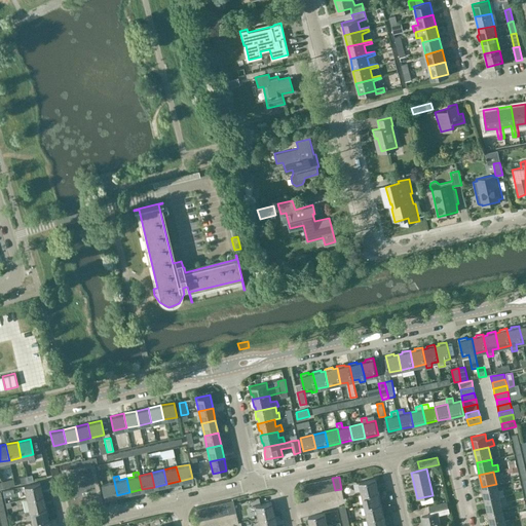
[(332,478),(326,479),(329,491),(335,490),(332,478)]
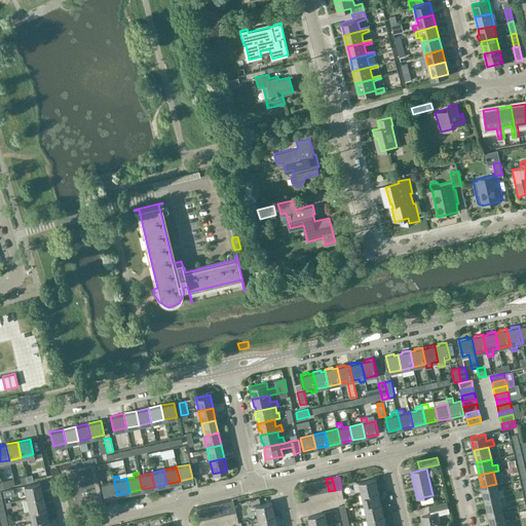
[(323,493),(329,491),(326,479),(320,481),(323,493)]
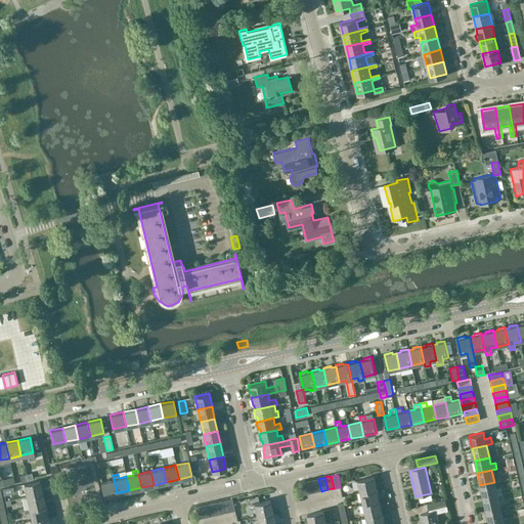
[(358,480),(361,492),(377,489),(374,477),(358,480)]
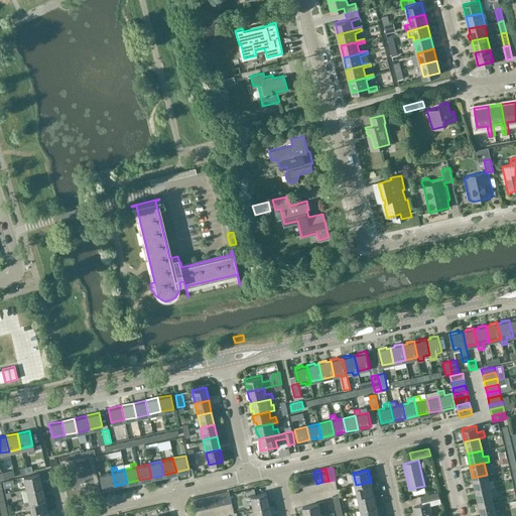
[(8,472),(2,473),(3,479),(9,478),(13,477),(11,471),(8,472)]
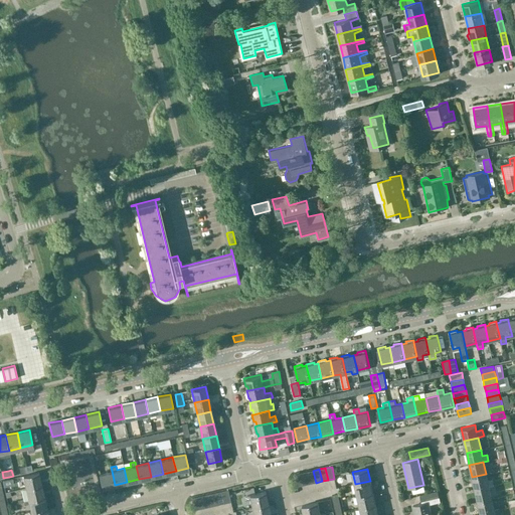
[(115,485),(112,471),(99,474),(102,488),(115,485)]
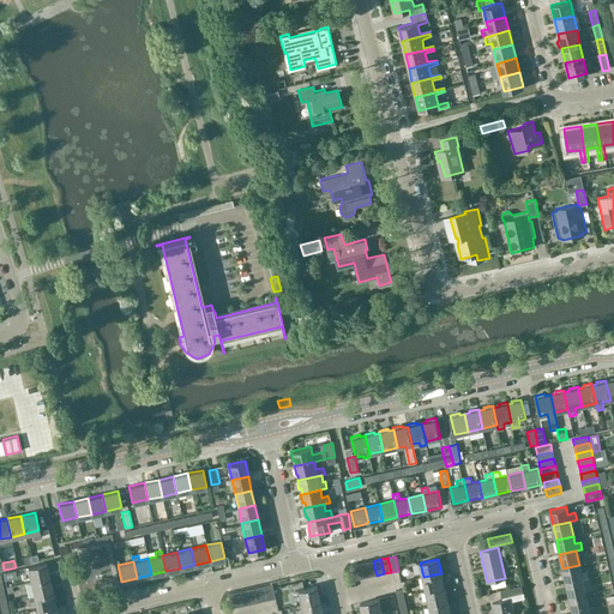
[(369,577),(377,576),(373,561),(366,563),(369,577)]
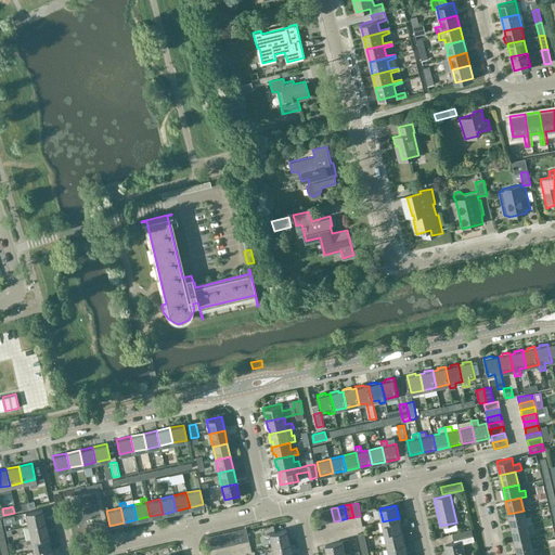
[(25,513),(27,526),(44,521),(41,508),(25,513)]
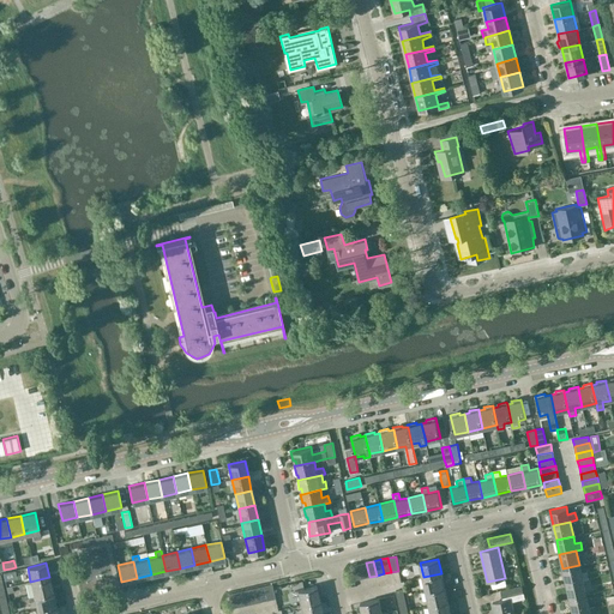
[(366,563),(359,565),(362,579),(369,577),(366,563)]
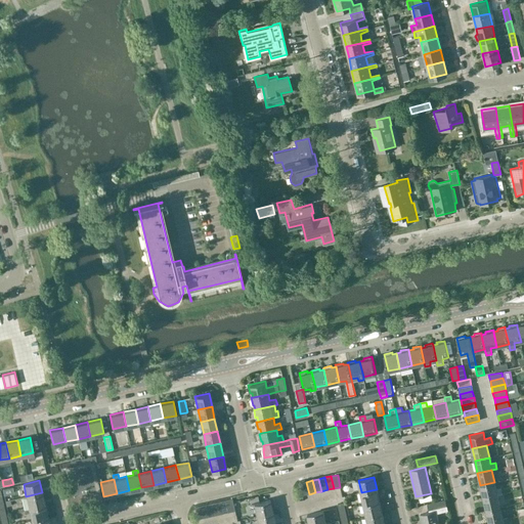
[(303,495),(309,494),(306,482),(300,483),(303,495)]
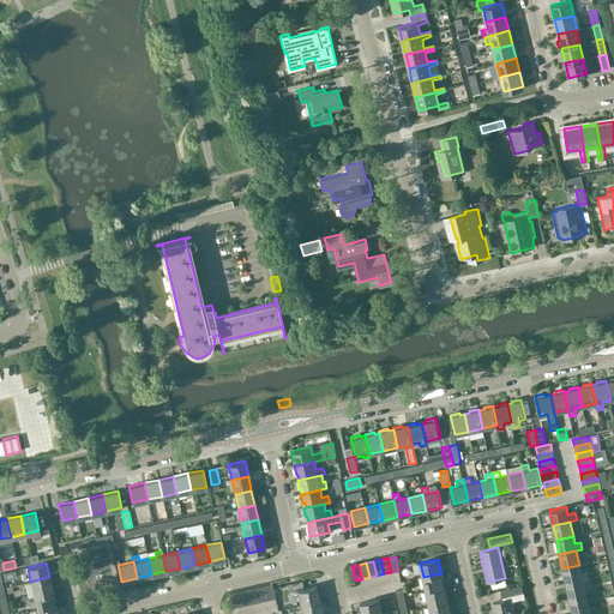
[(582,572),(579,565),(563,569),(566,583),(589,578),(587,571),(582,572)]
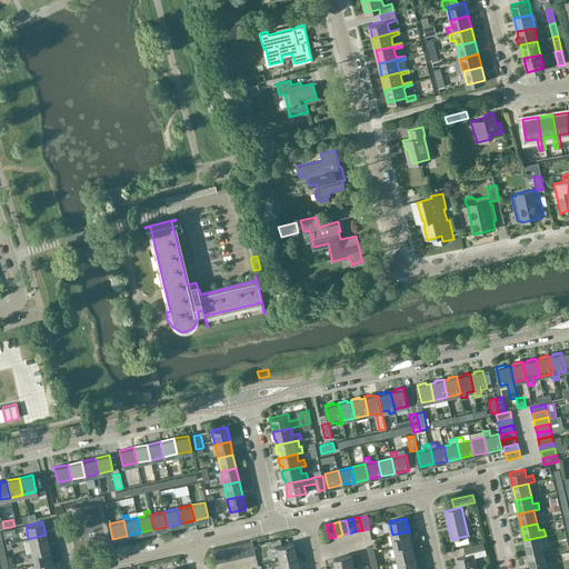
[(409,531),(392,535),(395,548),(412,543),(409,531)]
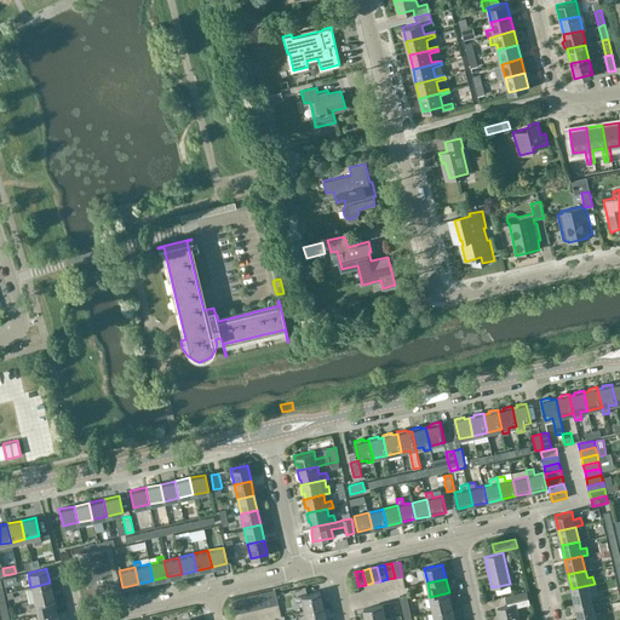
[(30,587),(34,601),(53,597),(50,583),(30,587)]
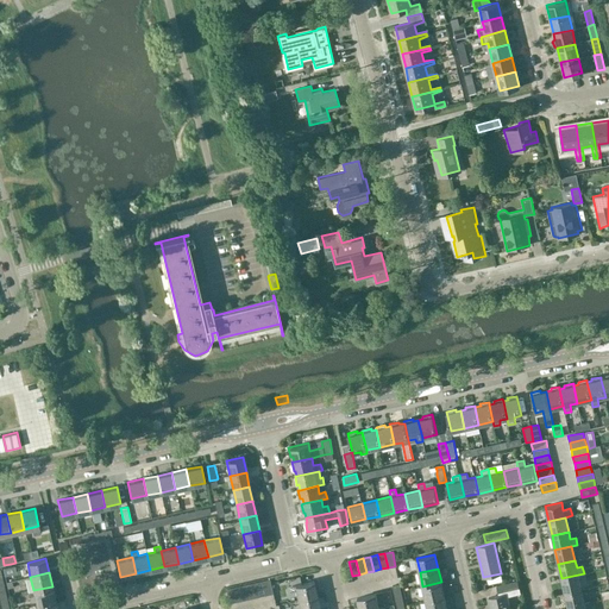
[(588,588),(584,573),(562,578),(565,594),(582,589),(588,588)]
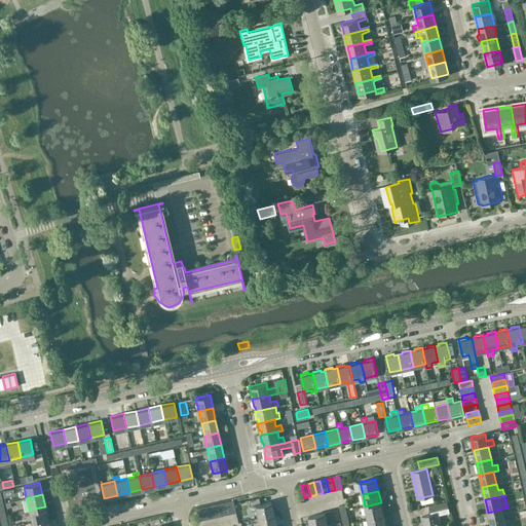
[(233,500),(227,501),(229,514),(236,513),(233,500)]
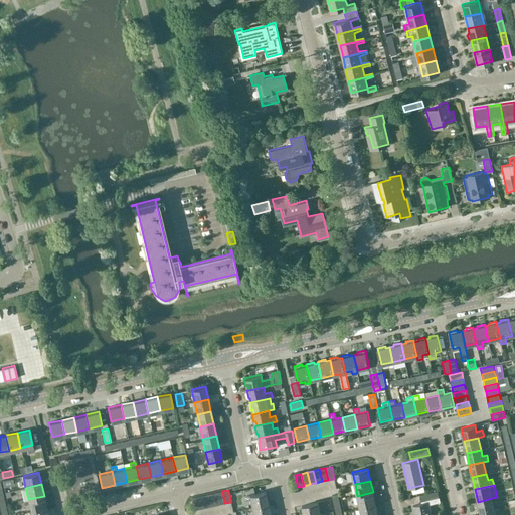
[(222,491),(216,493),(218,505),(224,503),(222,491)]
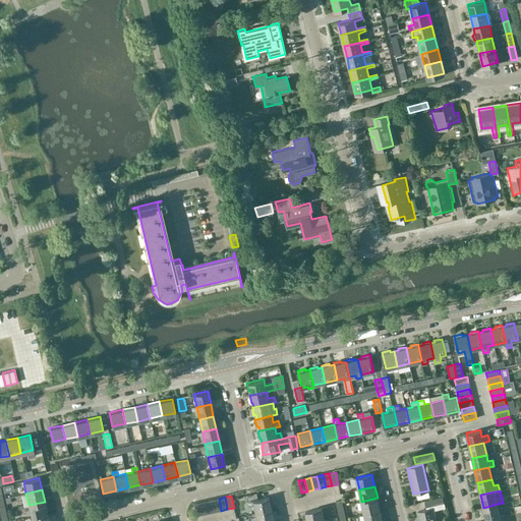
[(252,501),(255,513),(271,510),(269,497),(252,501)]
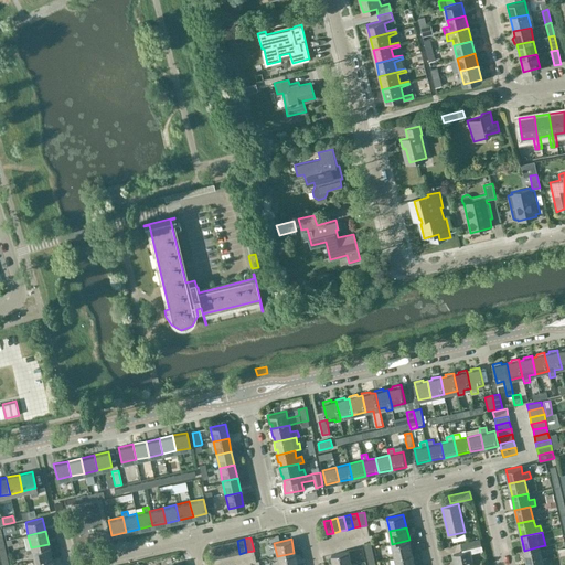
[(459,543),(461,552),(452,554),(455,564),(472,564),(470,554),(482,551),(479,539),(459,543)]
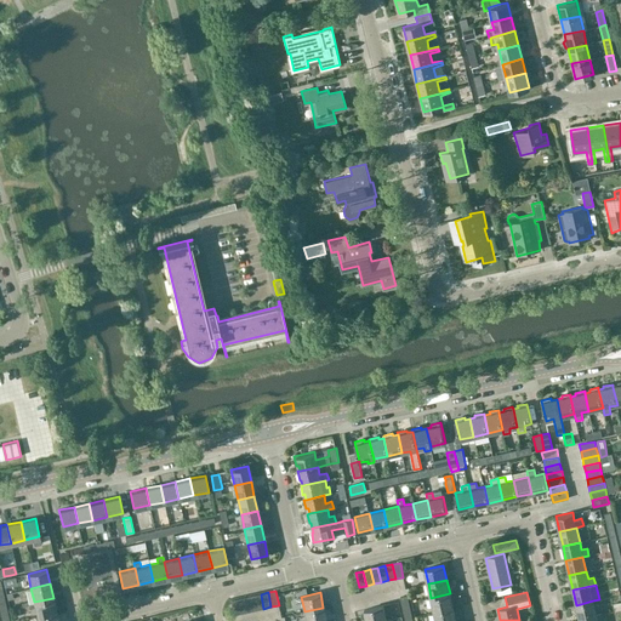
[(454,608),(450,593),(431,598),(434,611),(454,608)]
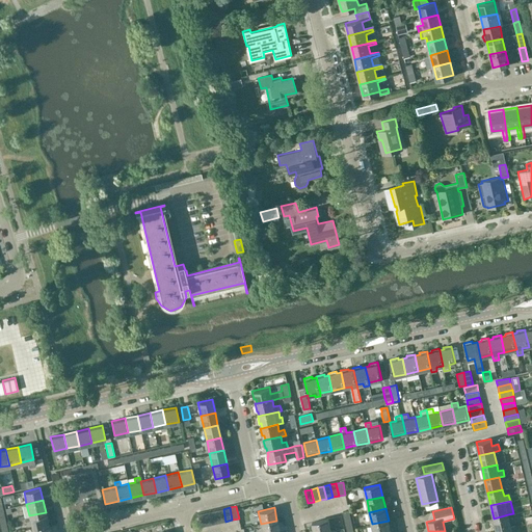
[(223,509),(216,510),(220,523),(225,522),(223,509)]
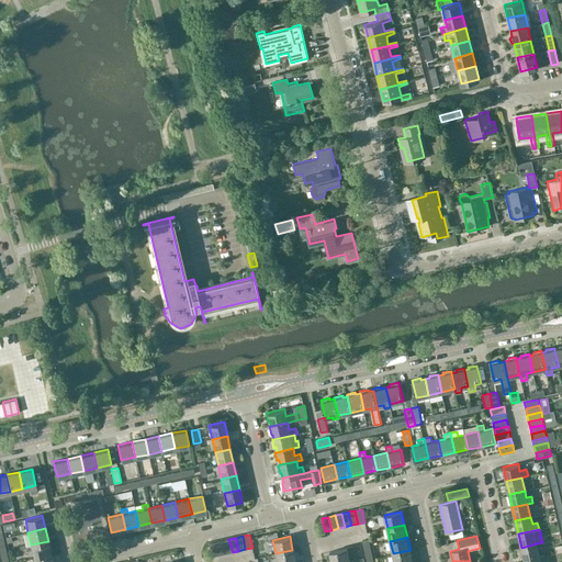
[(226,553),(233,552),(228,539),(222,540),(226,553)]
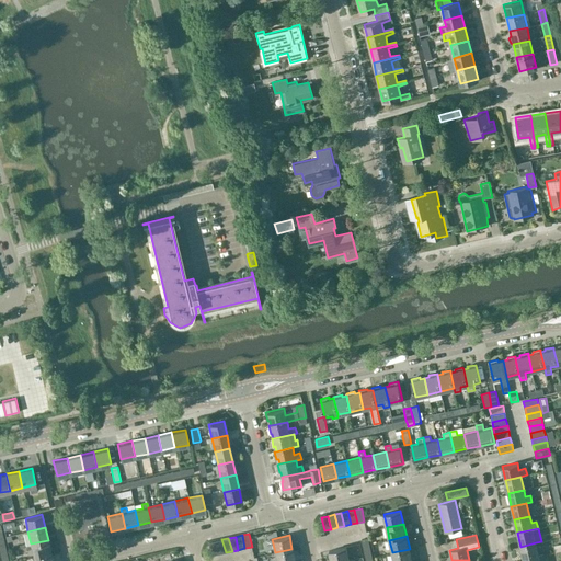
[(219,554),(226,552),(221,539),(215,541),(219,554)]
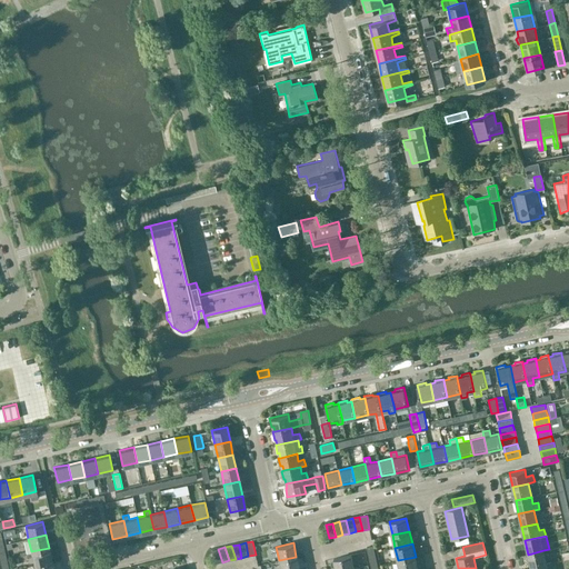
[(49,548),(31,551),(35,565),(52,561),(49,548)]
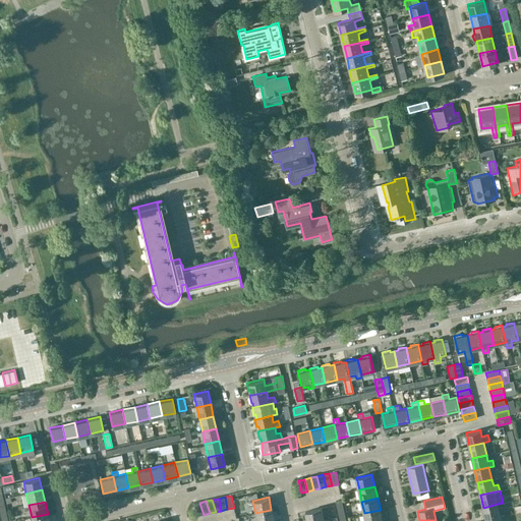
[(196,516),(204,515),(199,503),(193,504),(196,516)]
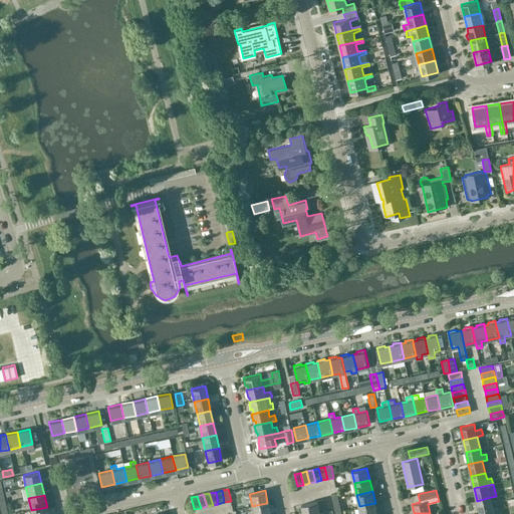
[(491,497),(477,501),(480,513),(493,509),(491,497)]
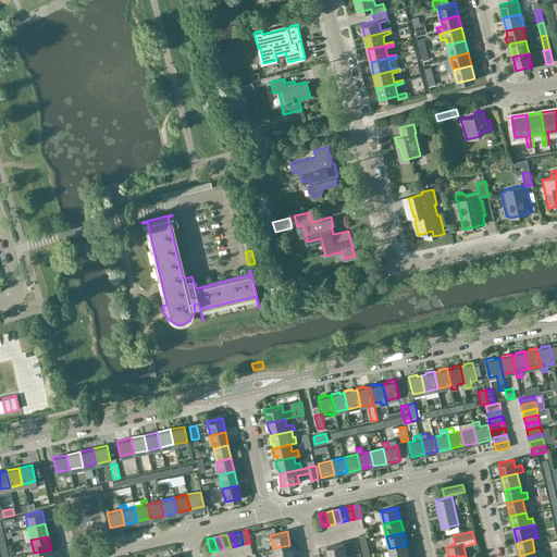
[(326,547),(327,556),(343,556),(347,556),(344,543),(326,547)]
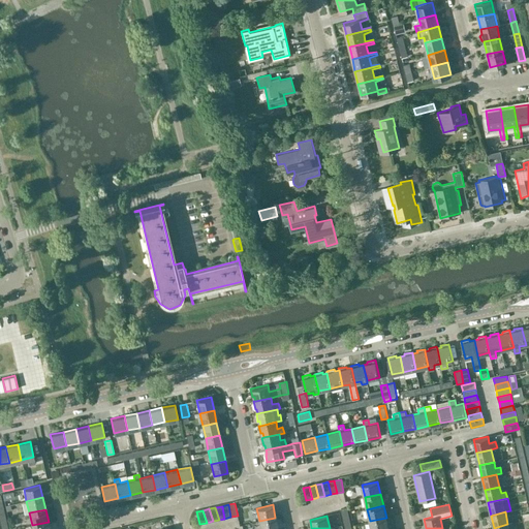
[(277,528),(275,518),(259,521),(260,528),(277,528)]
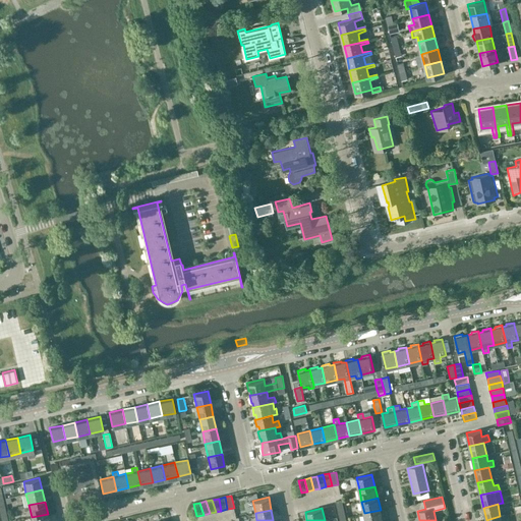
[(364,513),(365,520),(383,520),(381,510),(364,513)]
